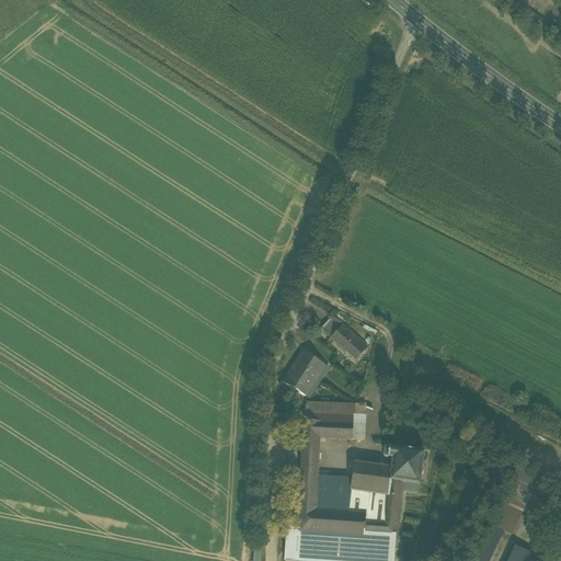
[(320,329),(330,339),(342,325),(332,317),(320,329)]
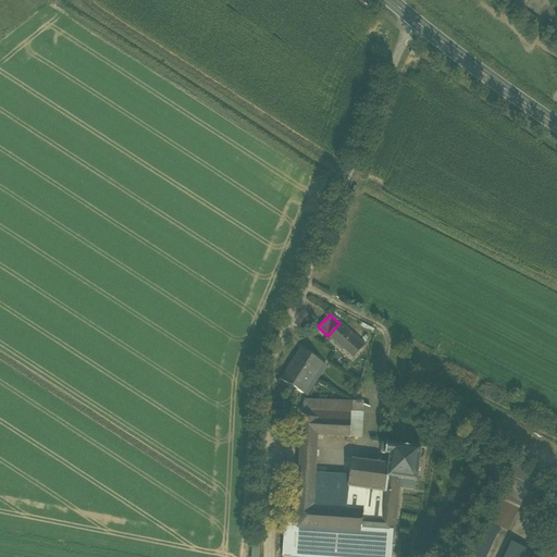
[(327,336),(354,359),(366,346),(339,323),(327,336)]
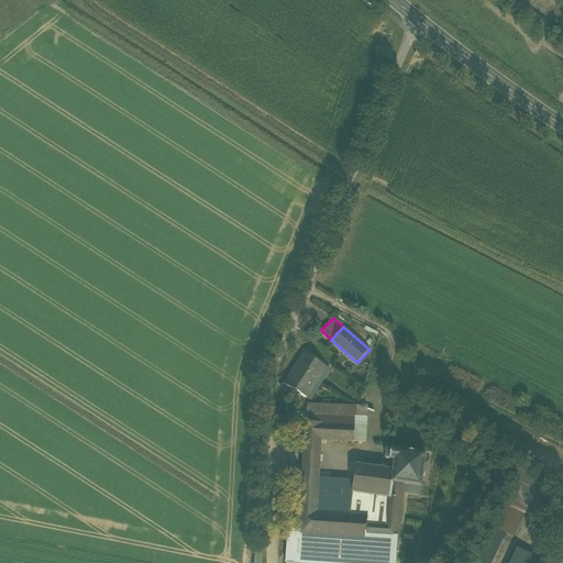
[(298,394),(307,398),(326,367),(304,354),(284,385),(293,389),(289,394),(296,398),(298,394)]
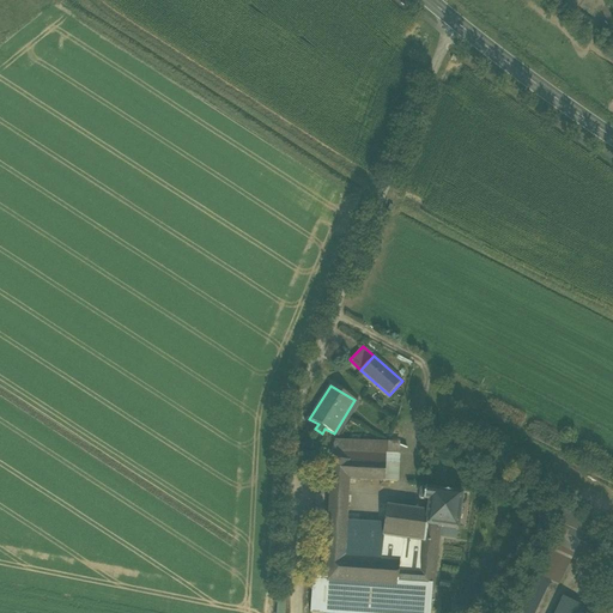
[(354,400),(334,434),(338,437),(358,402),(354,400)]
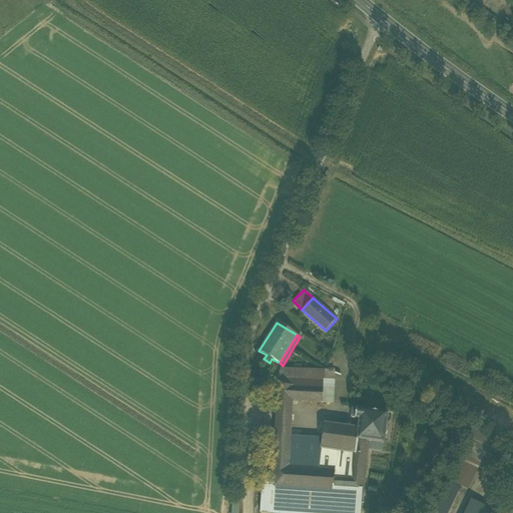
[(278,378),(276,403),(292,404),(292,402),(322,403),(323,381),(334,381),(334,372),(282,370),(282,378),(278,378)]
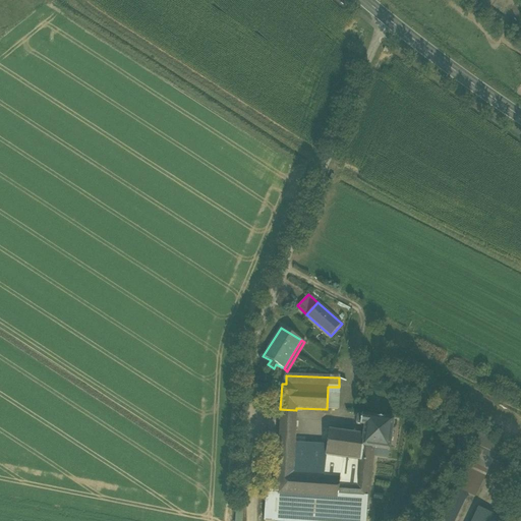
[(328,387),(327,409),(338,409),(339,387),(328,387)]
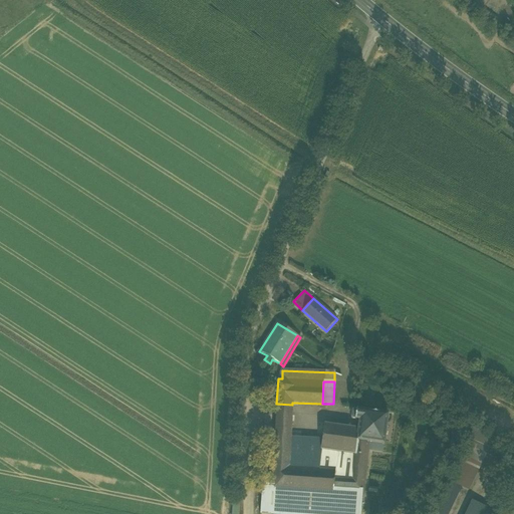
[(292,414),(292,405),(276,404),(276,413),(292,414)]
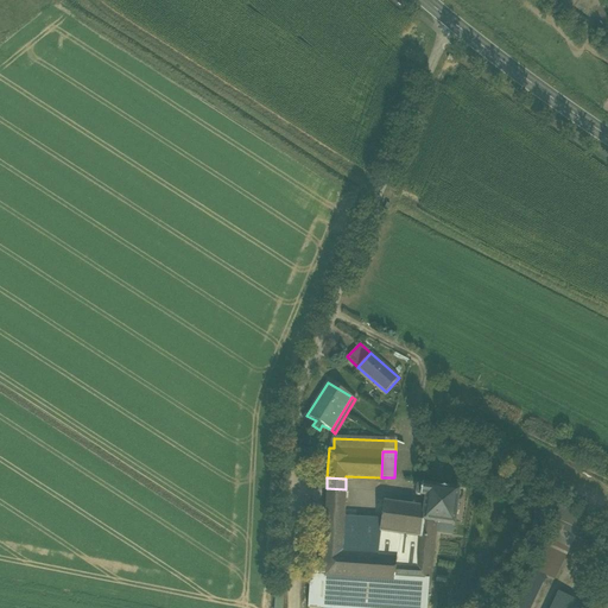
[(437,524),(454,526),(458,491),(417,485),(416,496),(425,498),(424,508),(422,521),(437,524)]
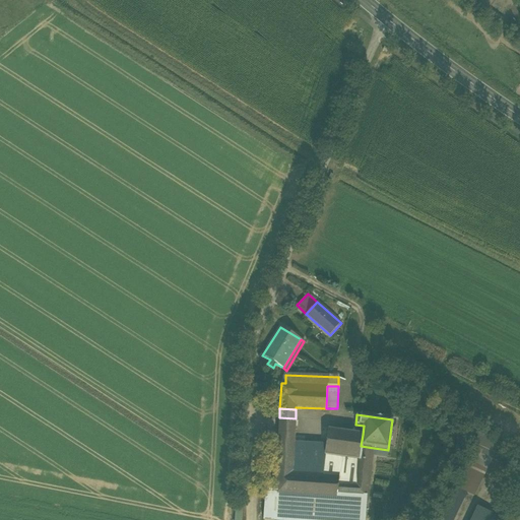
[(295,442),(296,418),(279,417),(275,483),(275,496),(366,502),(368,503),(373,454),(374,448),(361,446),(363,435),(329,430),(327,444),(295,442)]
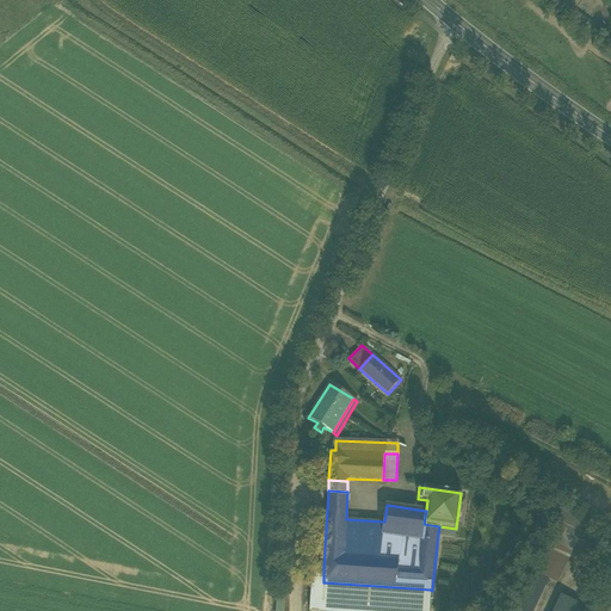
[(557,582),(588,520),(565,508),(534,572),(557,582)]
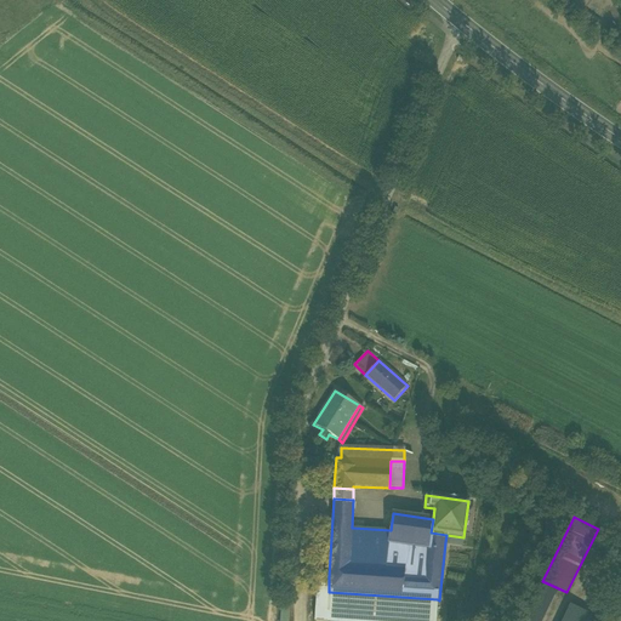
[(329,592),(329,577),(317,576),(313,620),(436,620),(437,599),(329,592)]
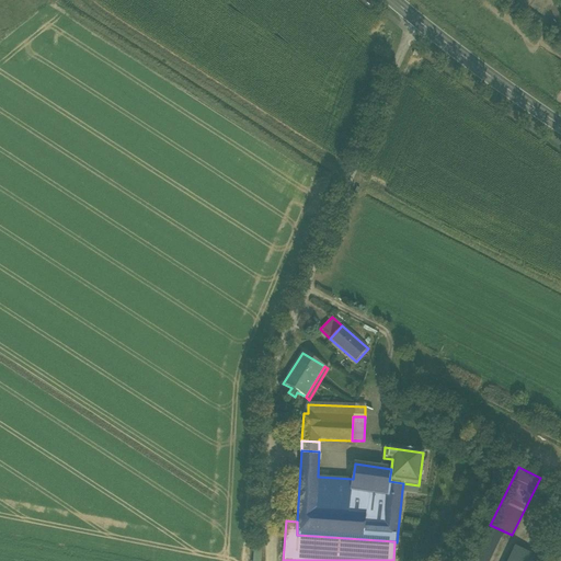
[(471,560),(489,560),(504,534),(489,526),(471,560)]
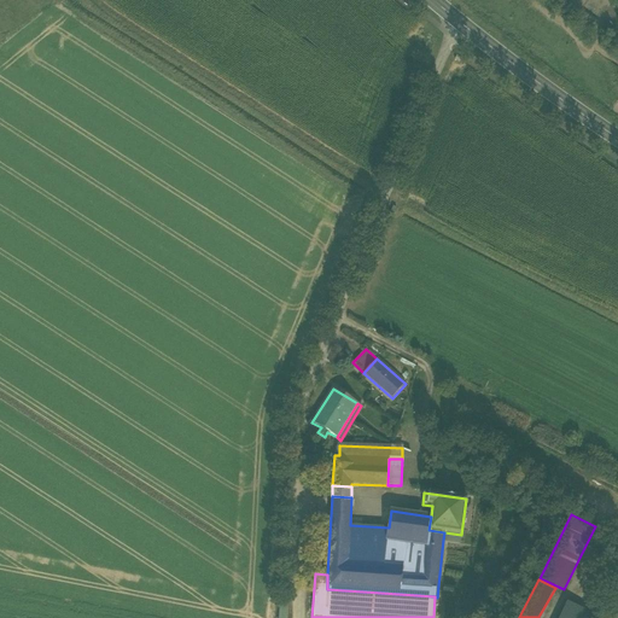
[(588,617),(590,614),(567,604),(560,617),(588,617)]
